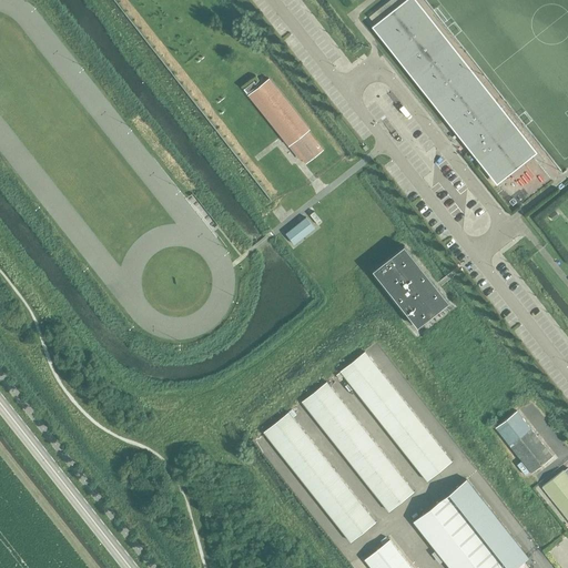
[(438,46),(443,42),(434,32),(430,36),(427,32),(432,29),(409,1),(378,24),(401,52),(404,50),(407,53),(404,57),(412,67),(416,64),(418,68),(415,70),(437,98),(467,73),(445,46),(442,49),(438,46)]
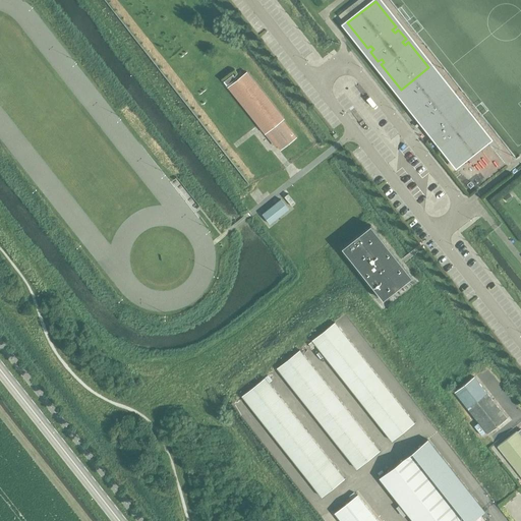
[(247,72),(228,88),(265,133),(267,132),(281,150),(296,137),(283,119),(284,118),(247,72)]
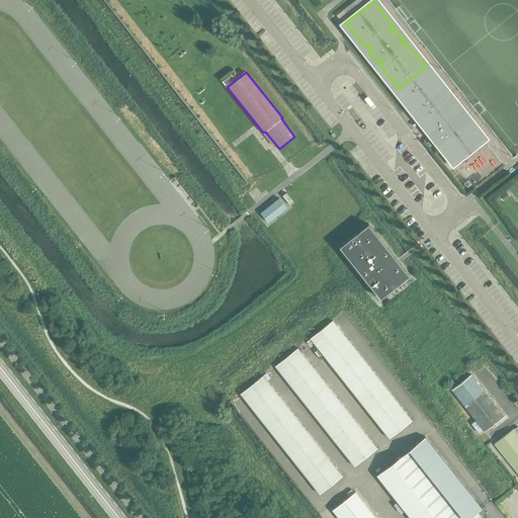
[(435,83),(426,72),(402,91),(411,103),(435,83)]
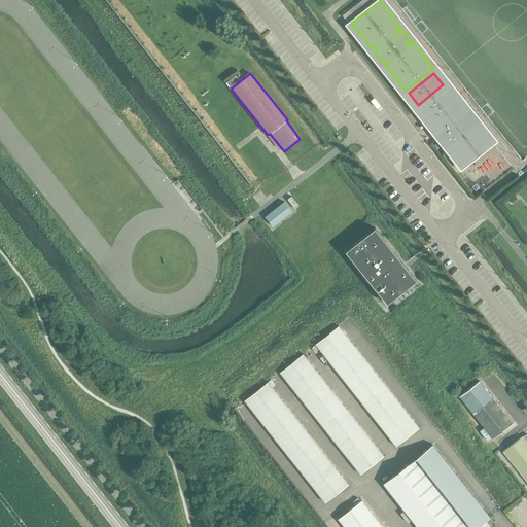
[(436,124),(433,127),(463,166),(493,142),(462,104),(458,107),(455,103),(456,102),(445,88),(420,107),(431,121),(433,119),(436,124)]
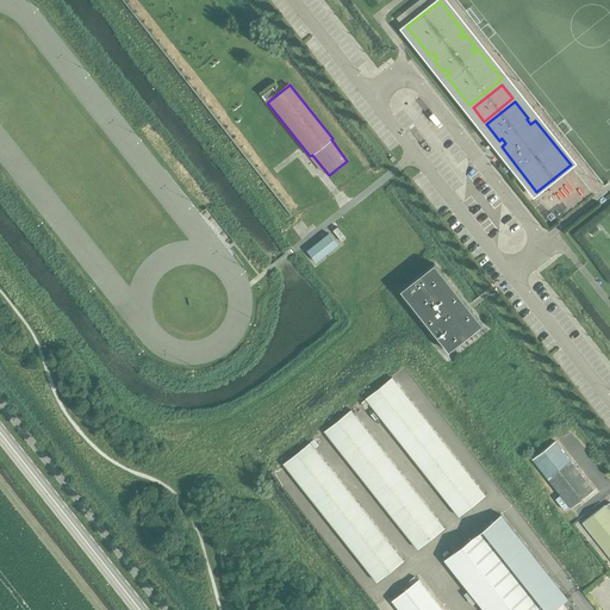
[(340,225),(332,231),(341,242),(348,236),(340,225)]
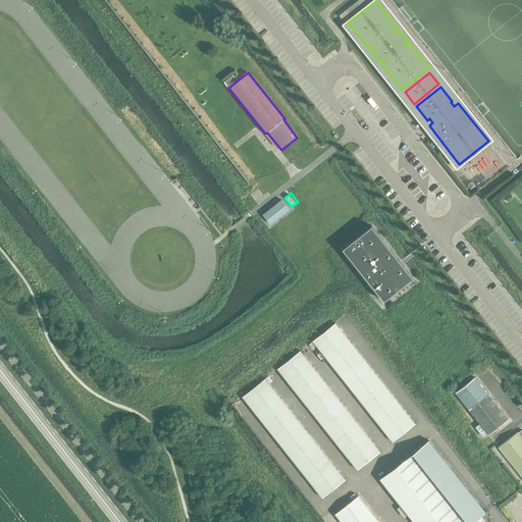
[(263,214),(271,224),(290,209),(281,200),(263,214)]
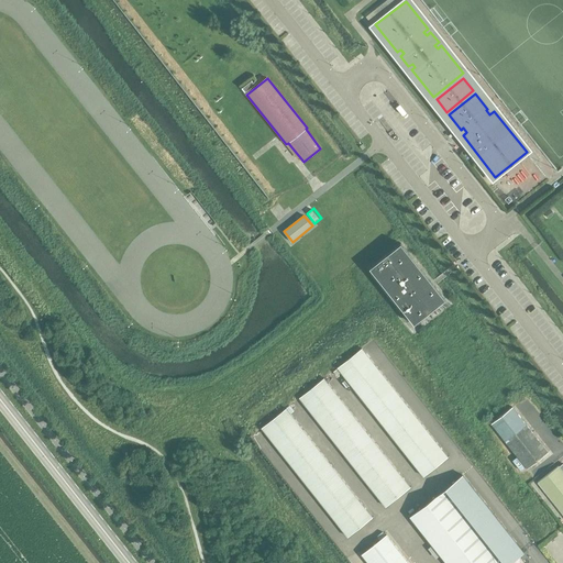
[(562,221),(558,216),(547,224),(562,244),(562,221)]
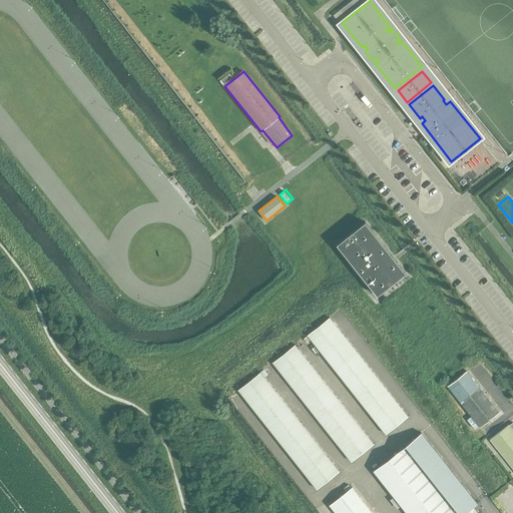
[(380,292),(383,291),(406,273),(397,261),(395,263),(391,258),(393,255),(366,221),(337,243),(369,284),(373,290),(376,292),(380,292)]
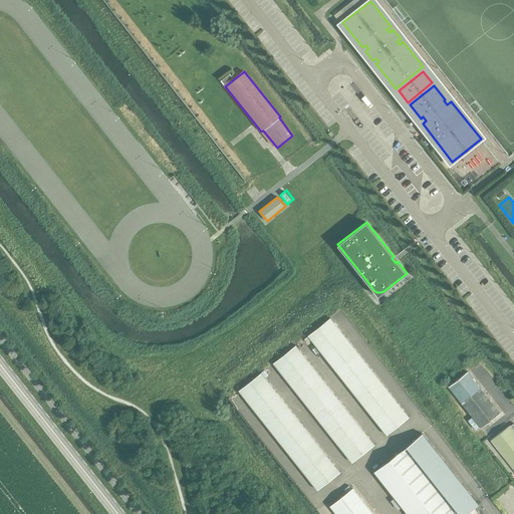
[(330,317),(308,335),(387,435),(409,417),(330,317)]
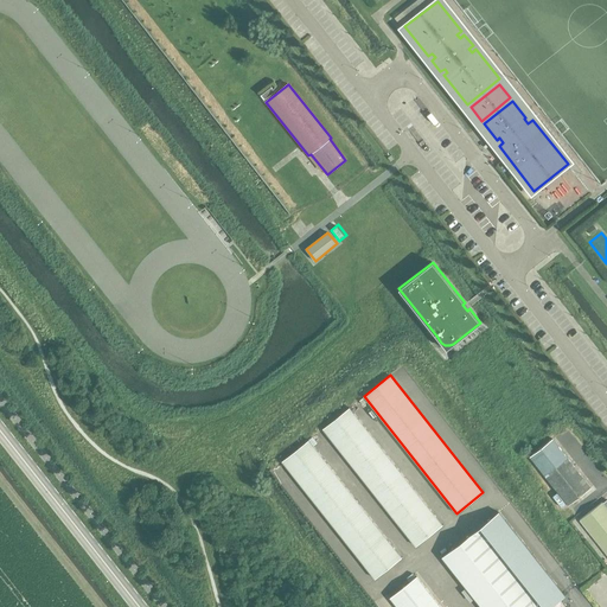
[(442,525),(350,408),(323,428),(416,545),(442,525)]
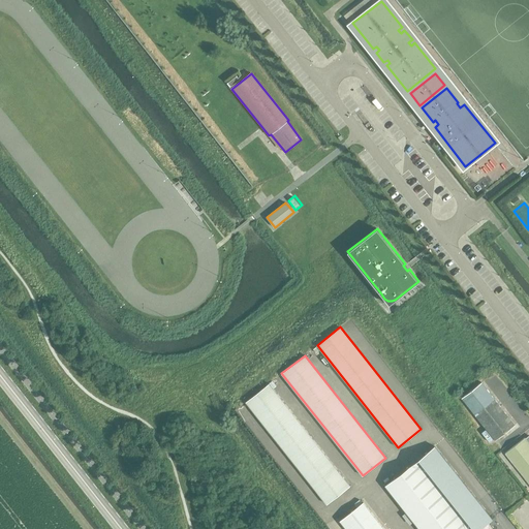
[(495,440),(515,425),(481,381),(462,397),(495,440)]
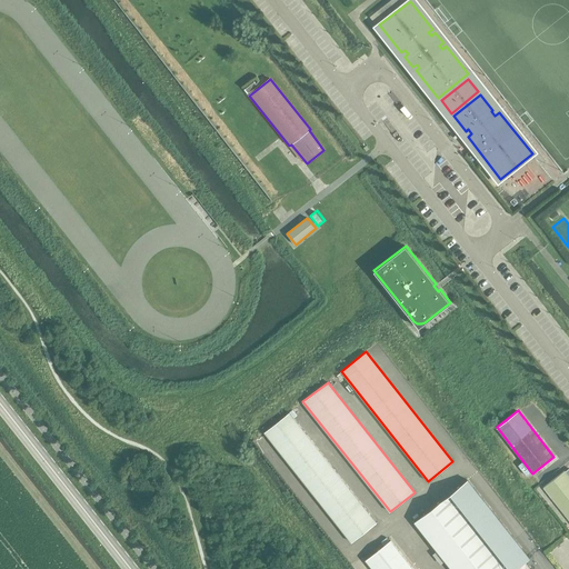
[(377,522),(289,412),(265,432),(351,542),(377,522)]
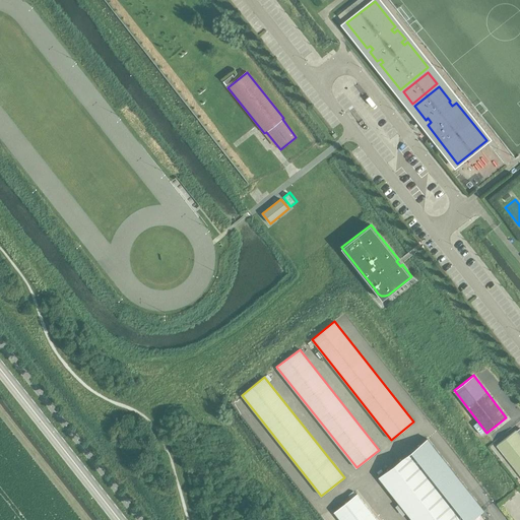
[(497,445),(519,474),(519,435),(516,430),(497,445)]
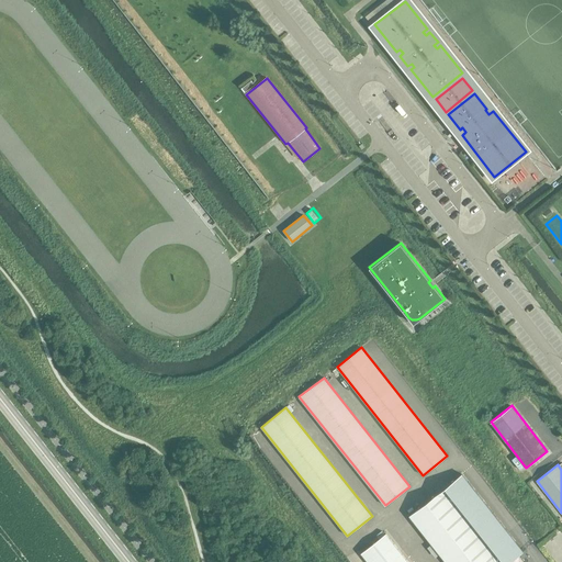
[(444,489),(409,515),(446,561),(515,561),(513,560),(524,551),(462,473),(444,489)]
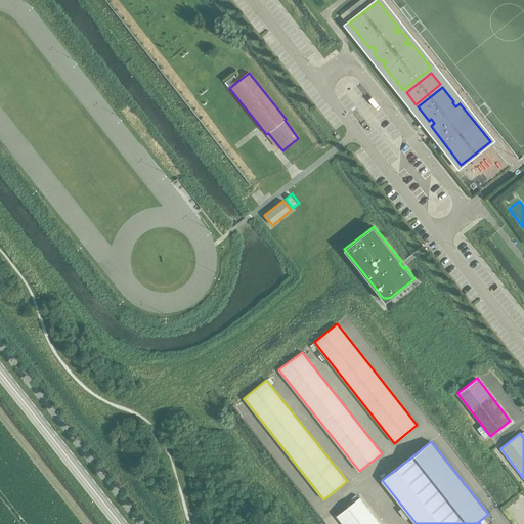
[(343,523),(380,523),(359,497),(337,516),(343,523)]
